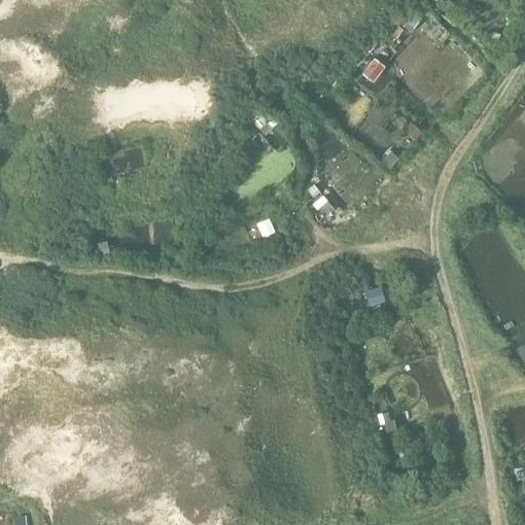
[(383,42),(376,55),(386,62),(394,49),(383,42)]
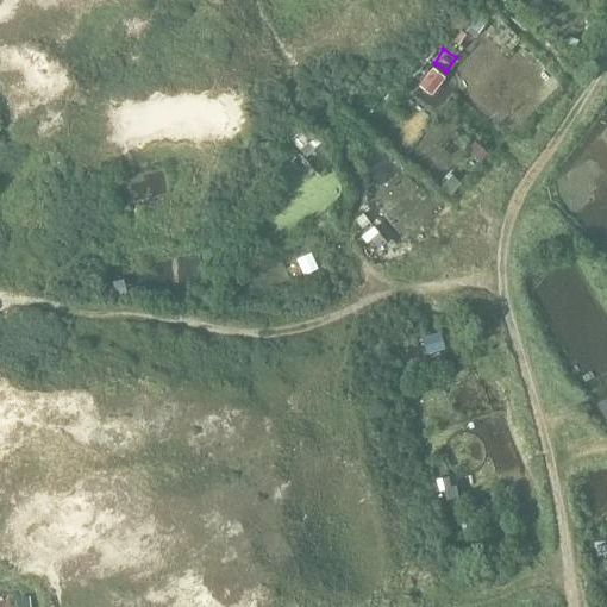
[(431,68),(419,83),(431,93),(443,77),(431,68)]
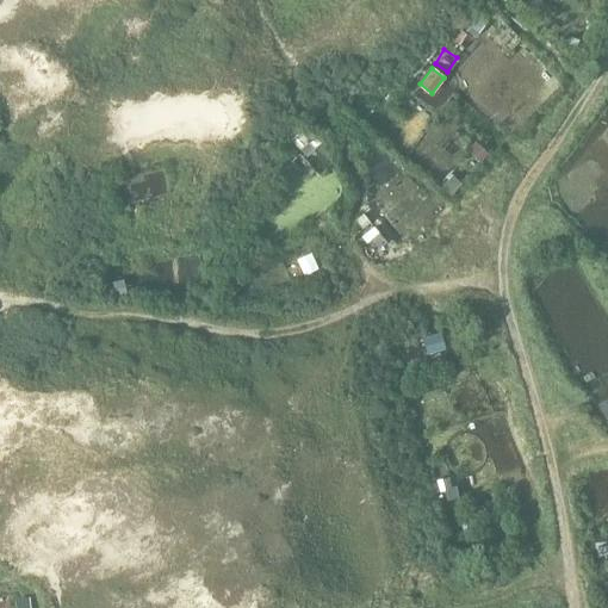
[(478,144),(471,152),(482,161),(489,154),(478,144)]
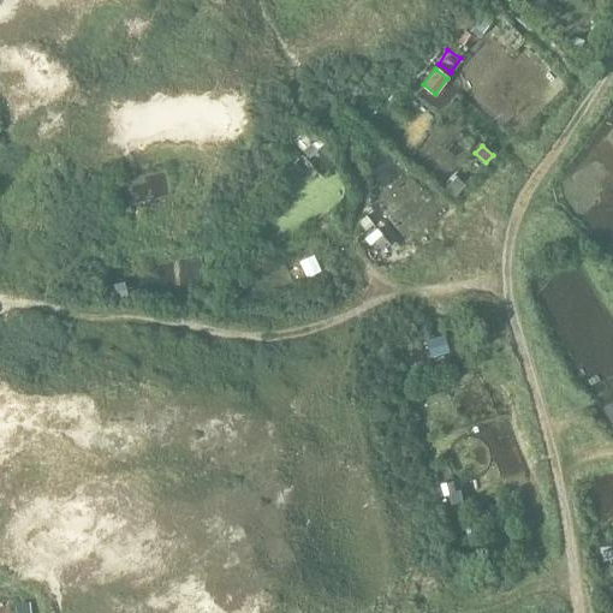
[(457,177),(446,188),(456,197),(466,185),(457,177)]
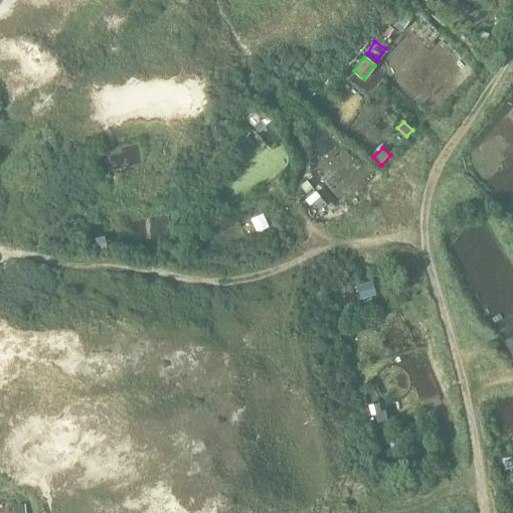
[(372,279),(357,283),(360,294),(375,290),(372,279)]
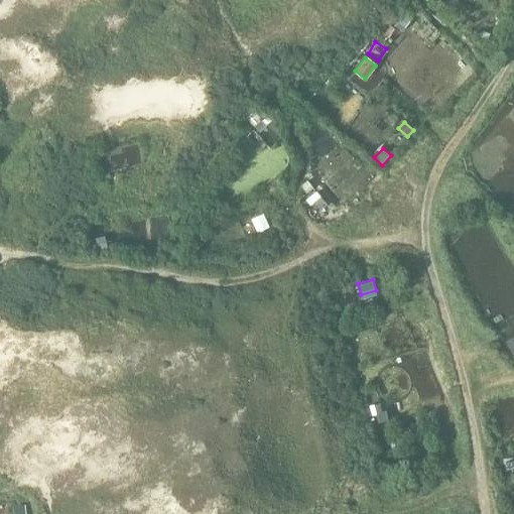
[(25,513),(25,505),(14,506),(14,513),(25,513)]
